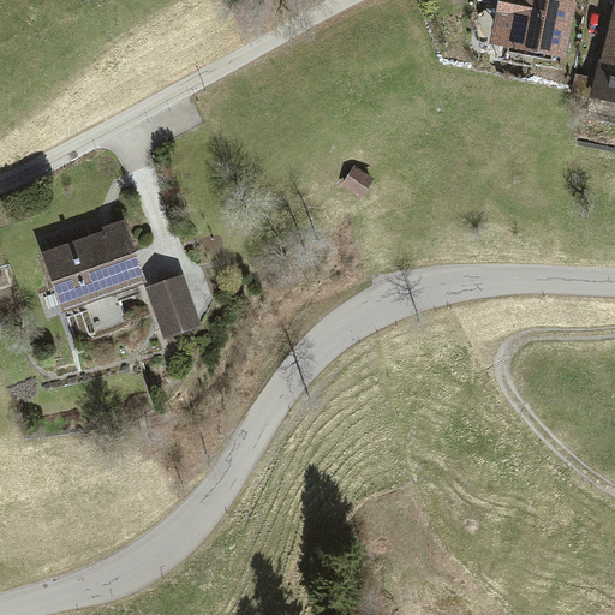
[(496,0),(489,43),(565,58),(575,3),(560,0),(496,0)]
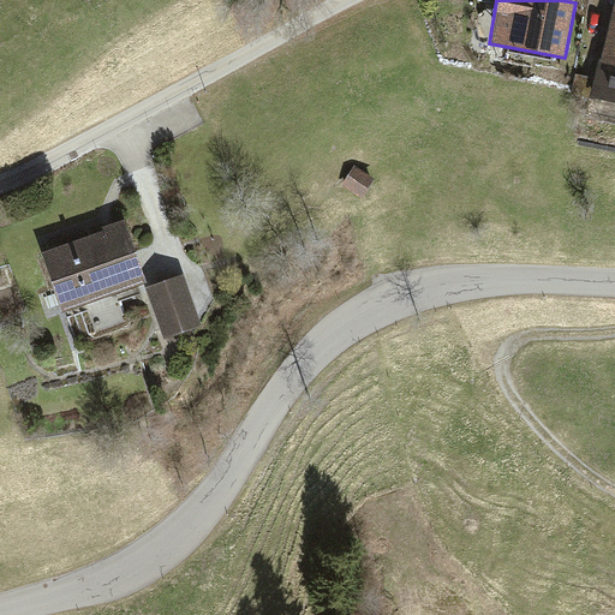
[(614,66),(614,10),(607,35),(601,63),(614,66)]
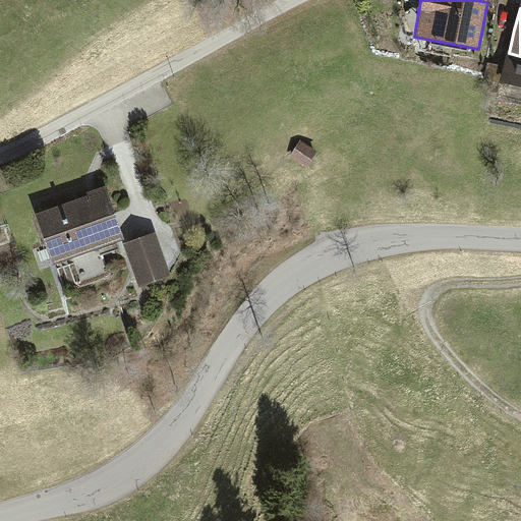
[(520,56),(509,53),(505,67),(501,82),(520,87),(520,56)]
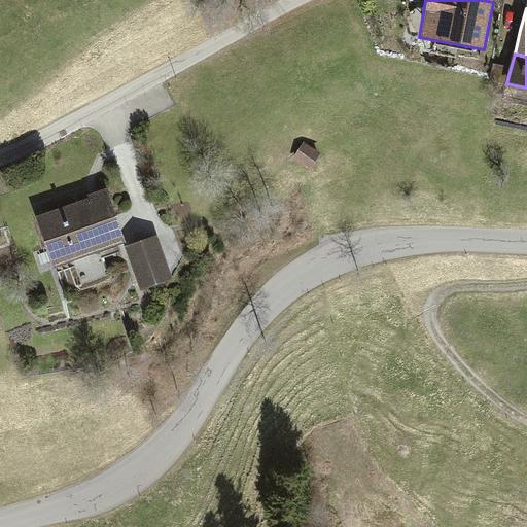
[(304,142),(293,159),(310,169),(320,152),(304,142)]
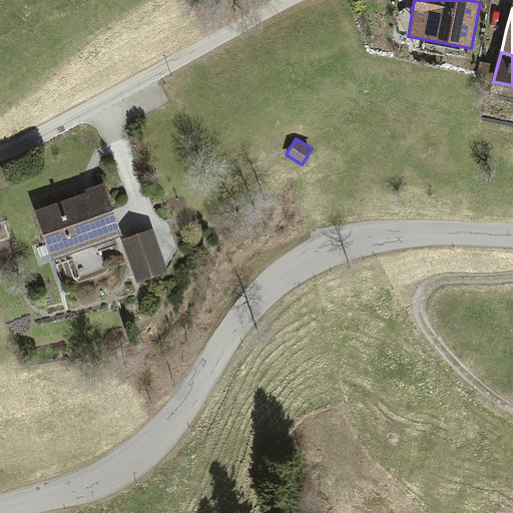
[(86,192),(35,210),(52,259),(122,233),(104,182),(91,187),(85,189),(86,192)]
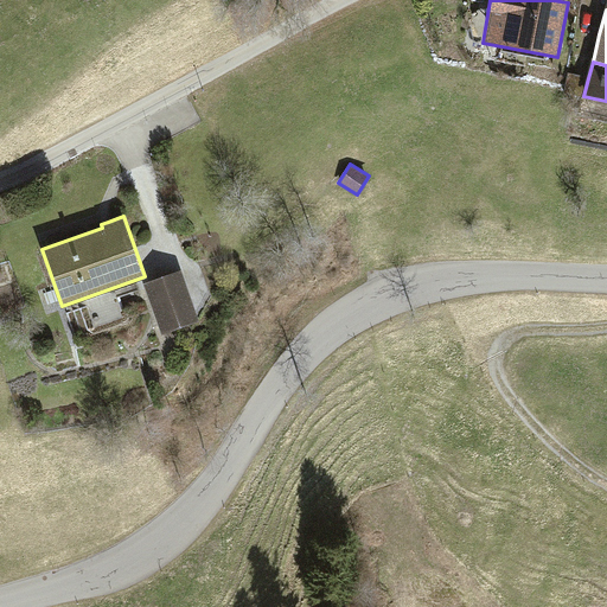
[(144,283),(163,333),(200,319),(181,269),(144,283)]
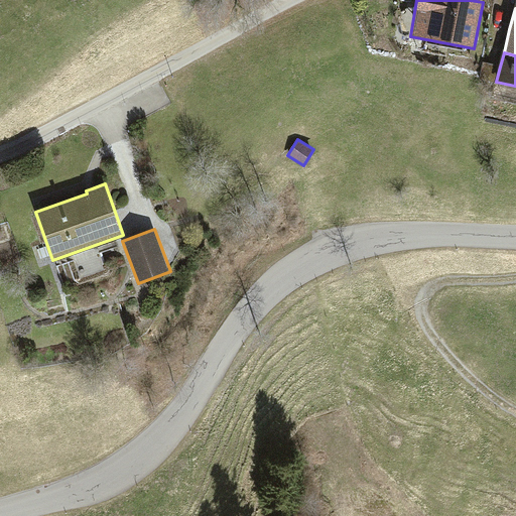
All buildings are outlined.
